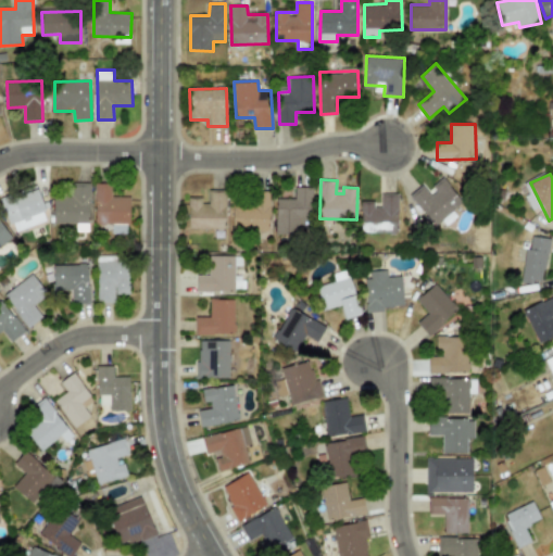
[(463,200),(444,179),(430,192),(424,184),(411,196),(436,225),(463,200)]
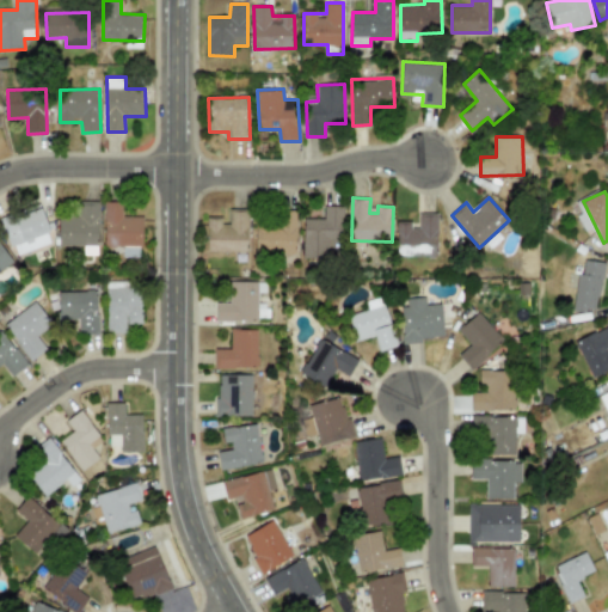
[(99,201),(80,201),(80,218),(60,218),(61,246),(100,245),(99,201)]
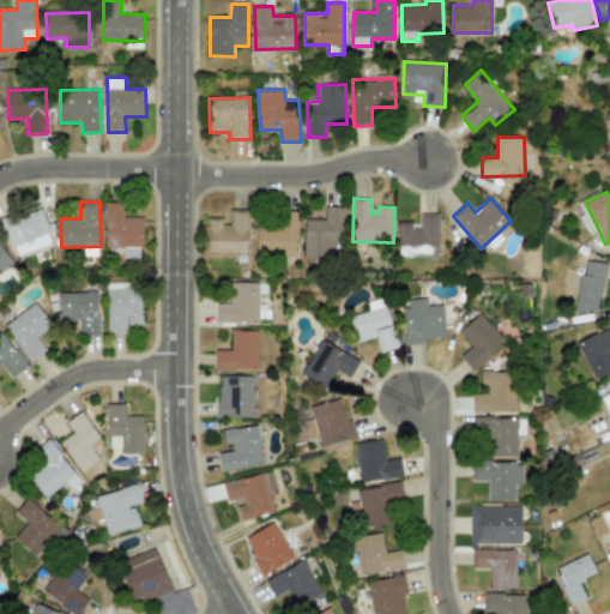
[(125,202),(107,202),(106,247),(126,248),(126,258),(143,258),(144,217),(124,217),(125,202)]
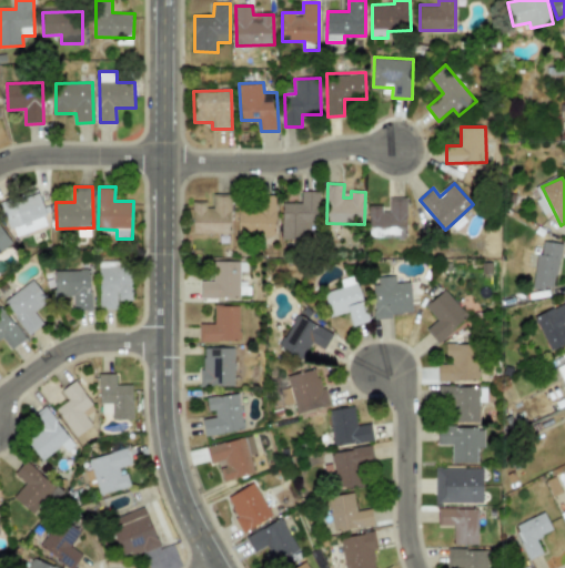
[(283,202),(282,240),(308,240),(308,229),(320,229),(321,191),(303,191),(303,203),(283,202)]
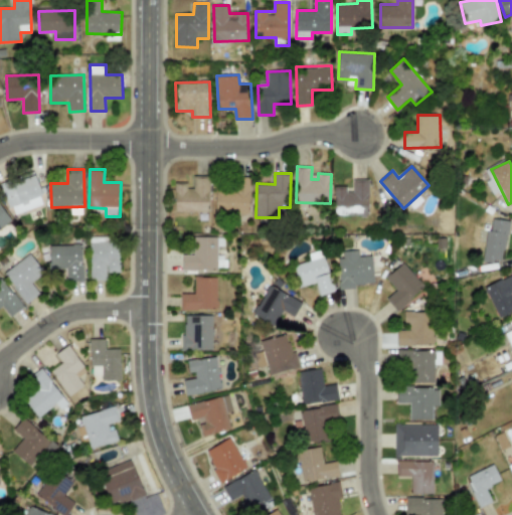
[(45,204),(36,176),(4,186),(13,214),(45,204)]
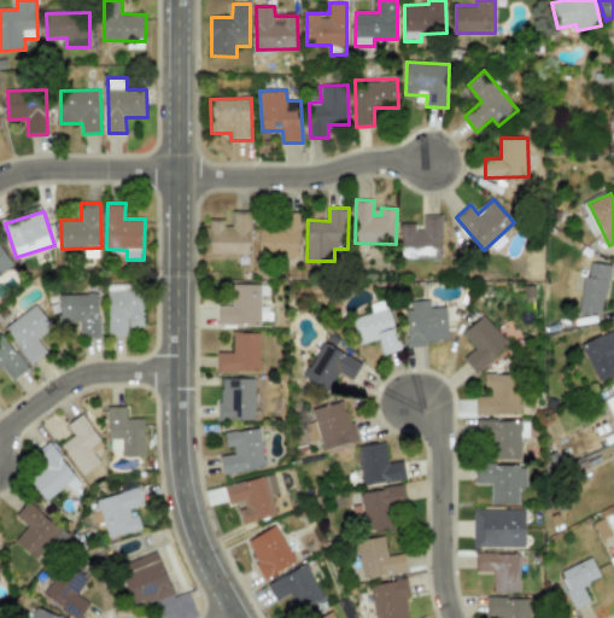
[(210,254),(251,255),(252,213),(233,213),(233,221),(211,221),(210,254)]
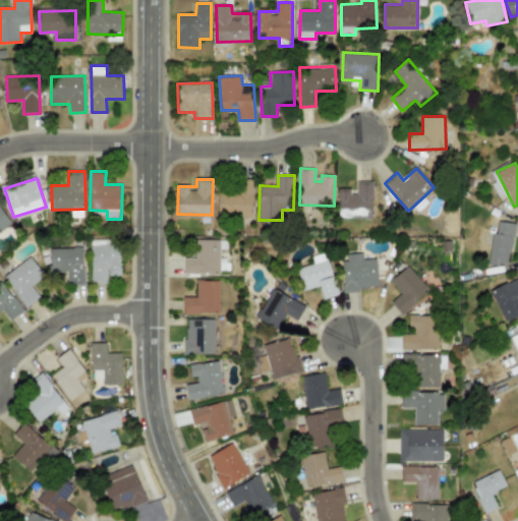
[(373,181),(356,181),(356,188),(340,188),(339,218),(373,219),(373,181)]
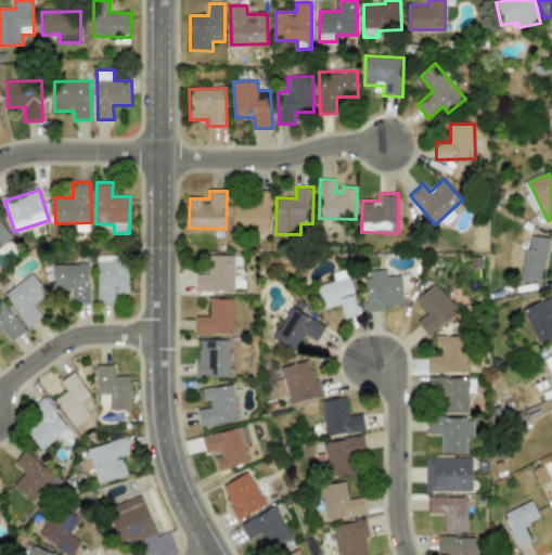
[(234,197),(233,229),(269,230),(270,198),(234,197)]
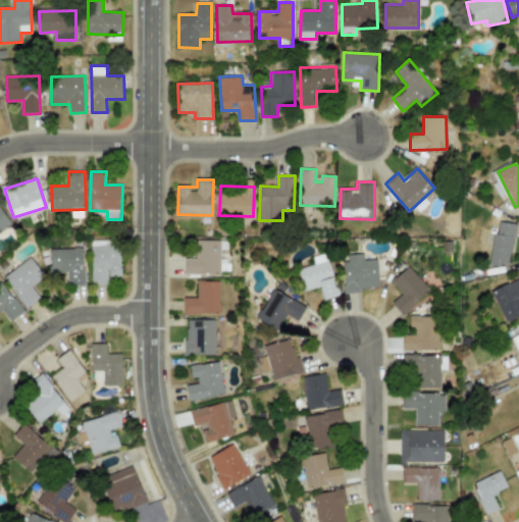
[(0,231),(11,223),(0,208),(0,231)]
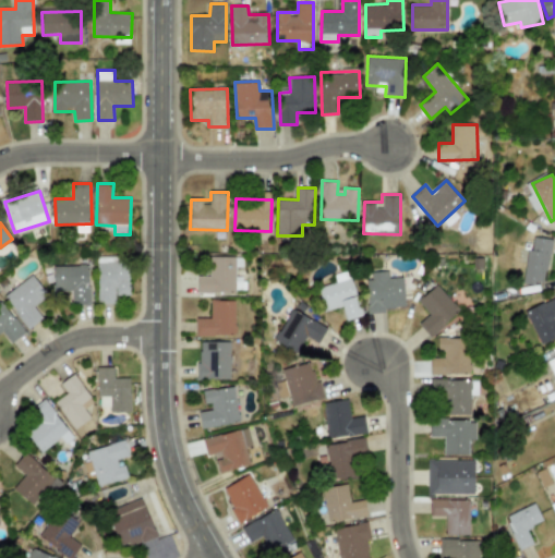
[(553,239),(532,235),(526,281),(546,284),(553,239)]
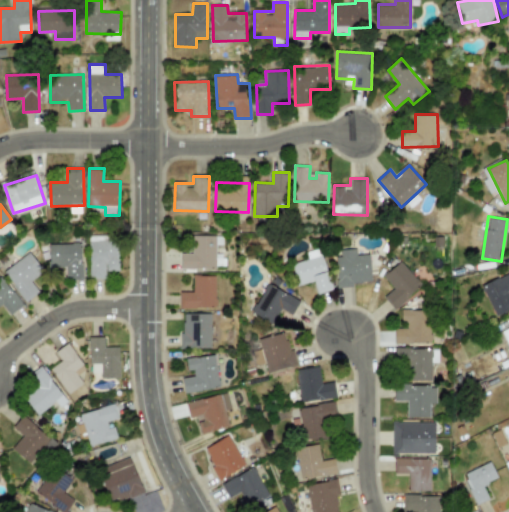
[(183,268),(224,267),(223,253),(218,253),(218,235),(193,235),(194,253),(182,254),(183,268)]
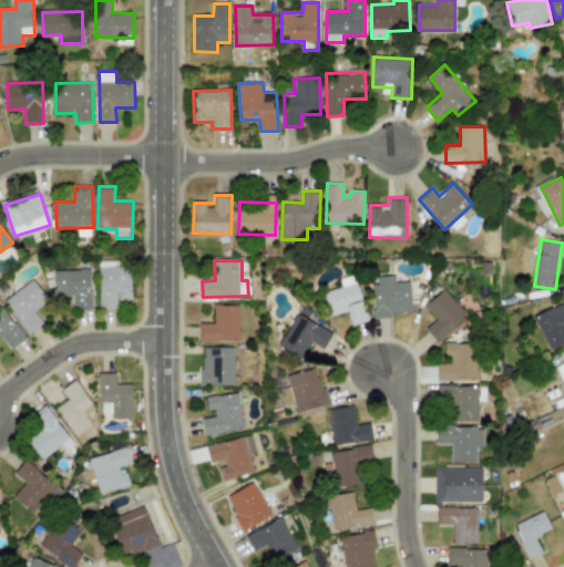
[(101,308),(119,308),(119,300),(132,300),(132,261),(100,263),(101,308)]
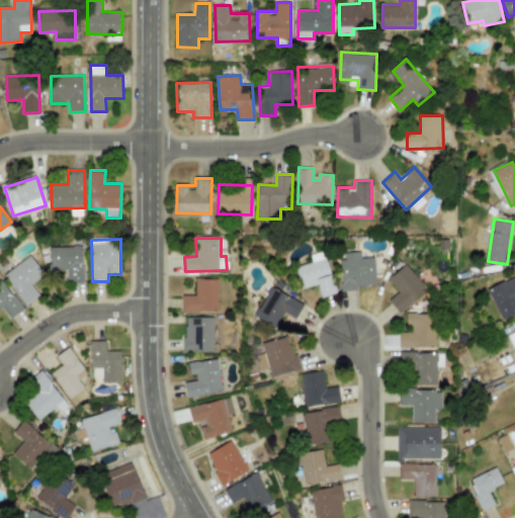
[(52,247),(53,271),(66,271),(67,283),(85,283),(83,246),(52,247)]
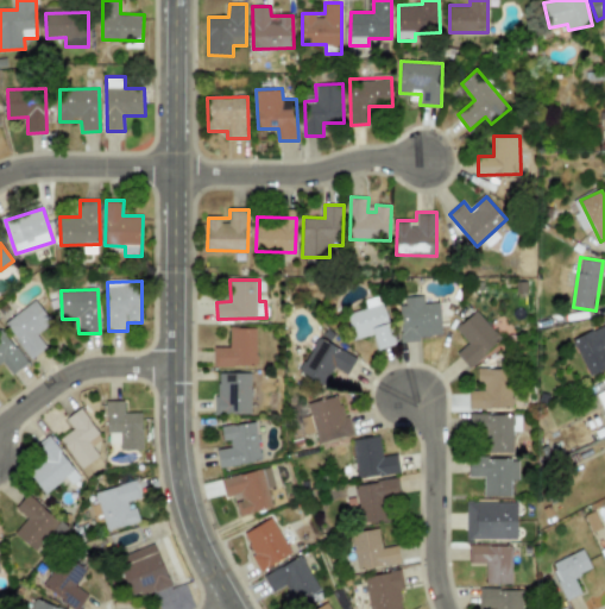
[(401,305),(402,341),(421,341),(421,337),(442,336),(441,302),(426,303),(426,295),(405,295),(407,305),(401,305)]
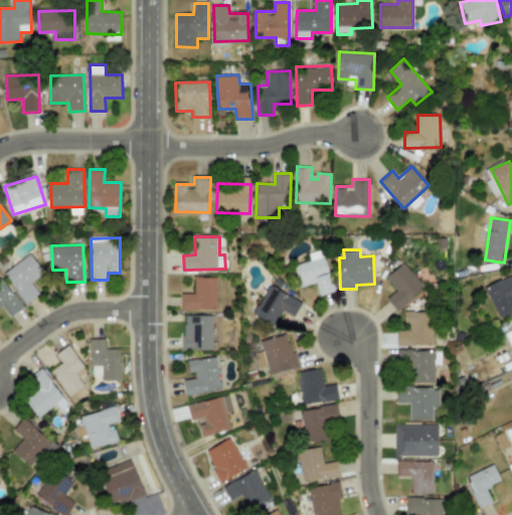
[(335,292),(324,250),(312,253),(313,261),(296,265),(301,287),(318,283),(321,295),(335,292)]
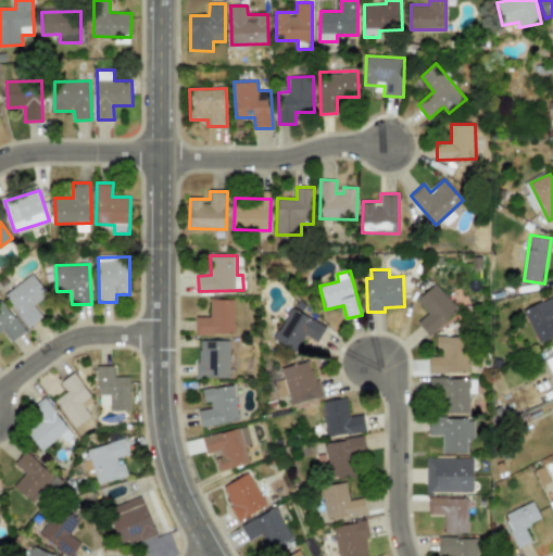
[(35,304),(49,294),(34,274),(5,294),(29,328),(44,317),(35,304)]
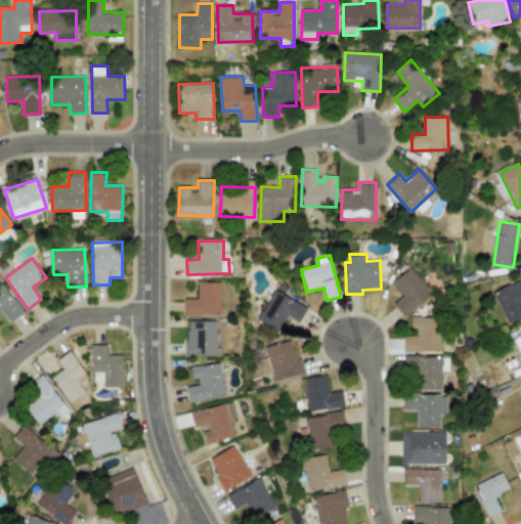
[(404,295),(394,304),(405,316),(433,292),(411,266),(393,282),(404,295)]
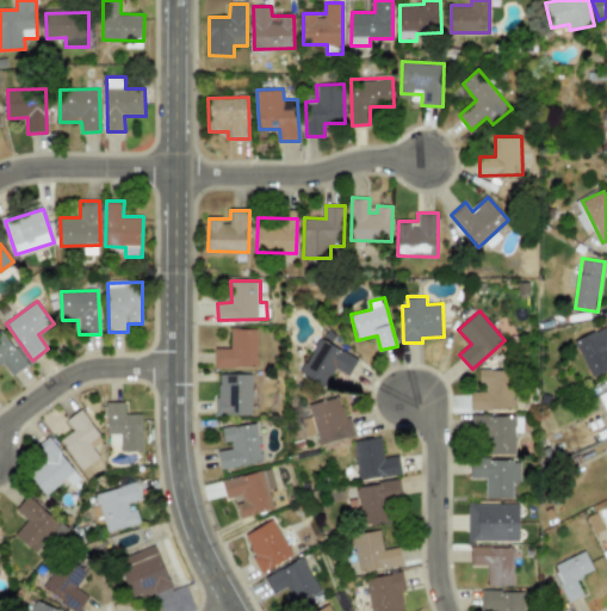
[(606,323),(575,339),(590,377),(606,370),(606,323)]
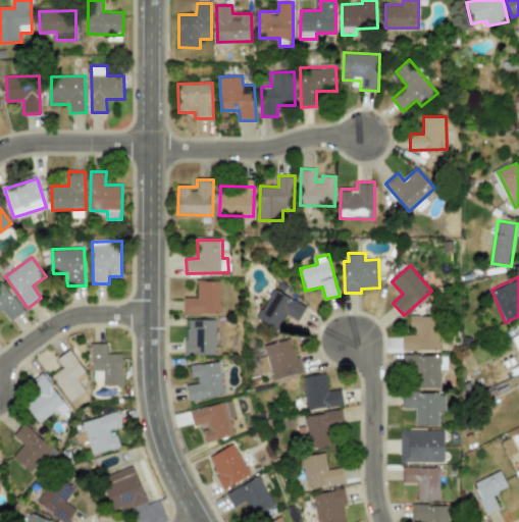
[(221,280),(198,280),(198,298),(185,297),(185,313),(221,313),(221,280)]
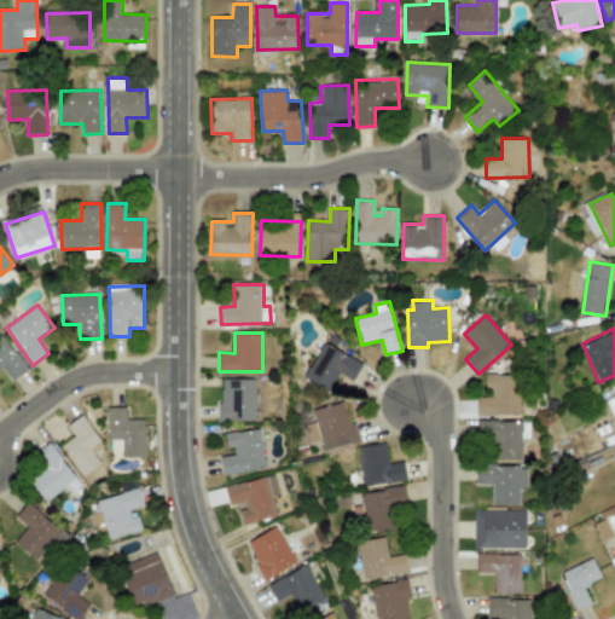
[(0,370),(13,383),(32,365),(0,334),(0,370)]
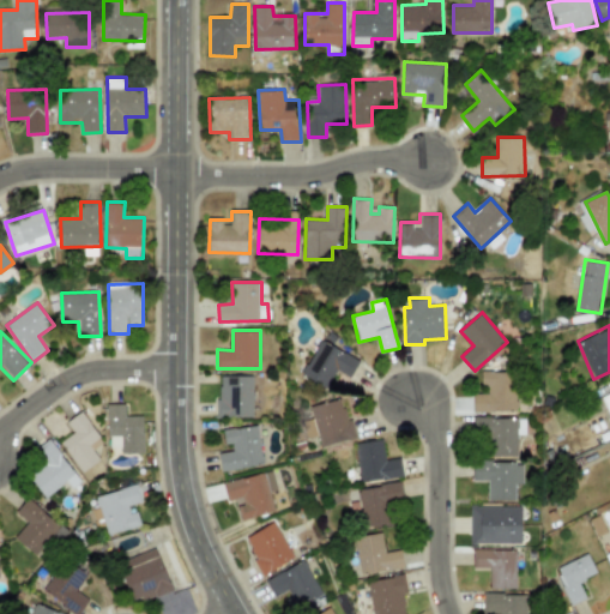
[(338,369),(351,377),(361,361),(321,339),(302,374),(327,389),(338,369)]
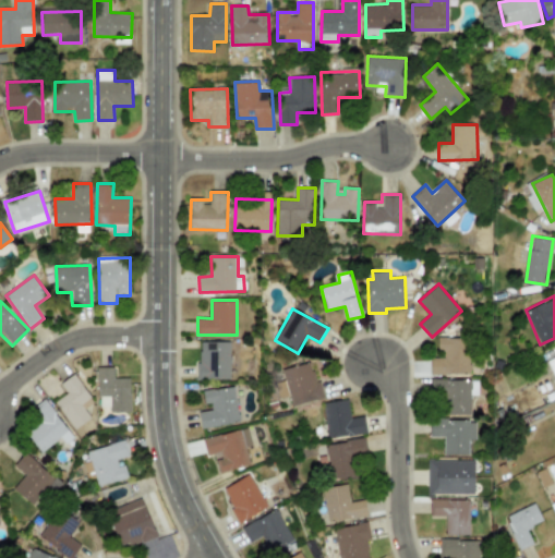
[(432,358),(432,375),(471,374),(471,337),(441,338),(441,358),(432,358)]
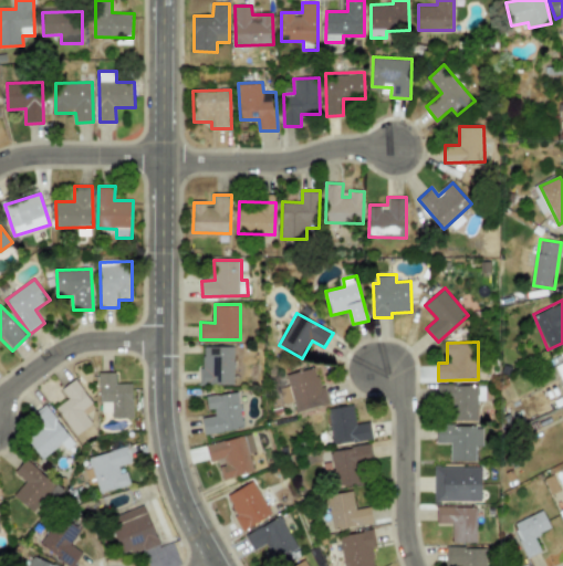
[(236,384),(235,346),(202,347),(204,385),(236,384)]
